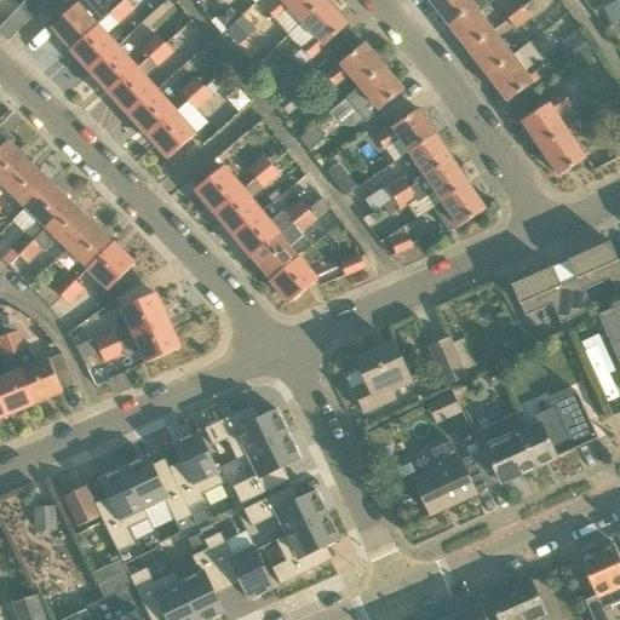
[(24,26),(45,4),(40,0),(27,0),(13,15),(24,26)]
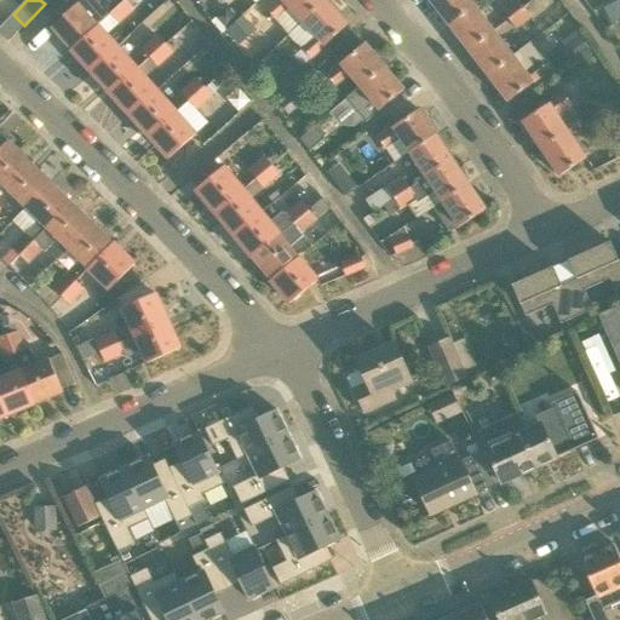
[(112,15),(126,1),(125,0),(109,0),(103,6),(112,15)]
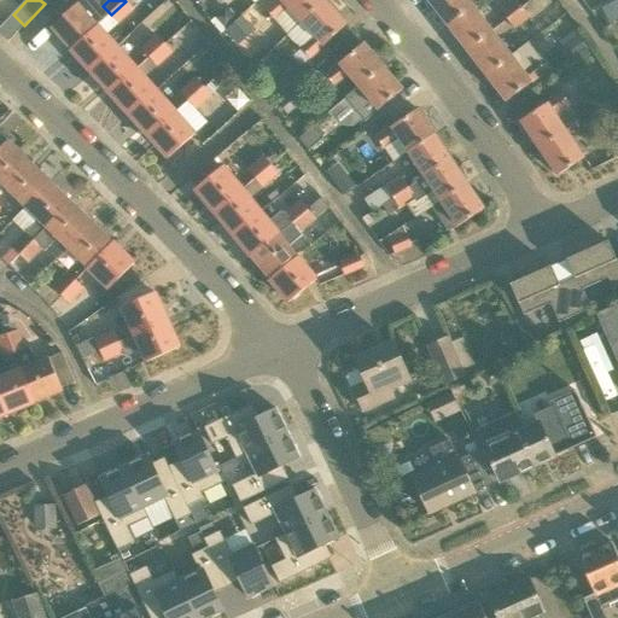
[(289,35),(301,23),(325,1),(324,0),(277,0),(266,11),(289,35)]
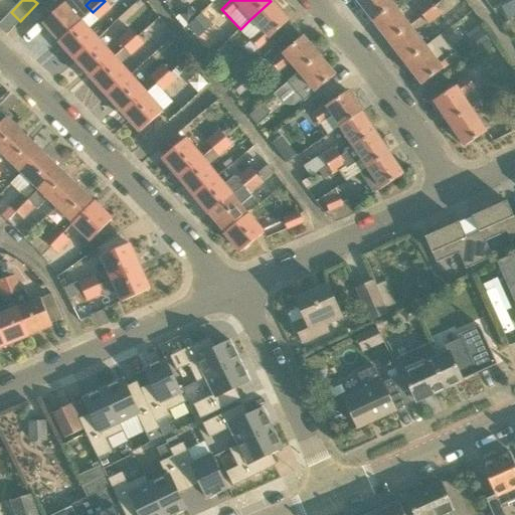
[(373,22),(394,5),(389,0),(356,0),(373,22)]
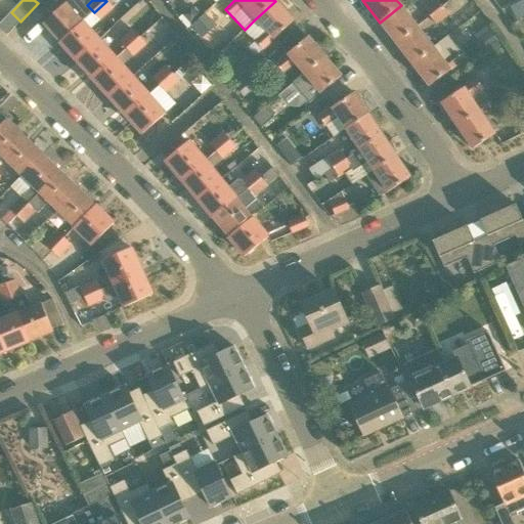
[(429,17),(442,7),(436,0),(435,0),(423,9),(429,17)]
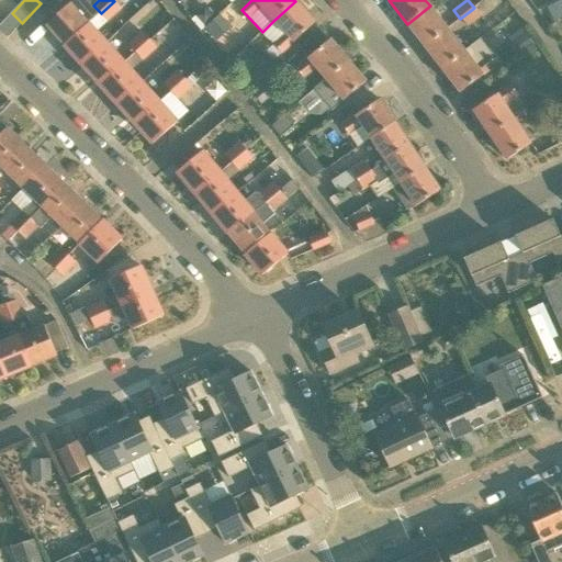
[(561,0),(558,0),(547,6),(553,19),(561,14),(561,0)]
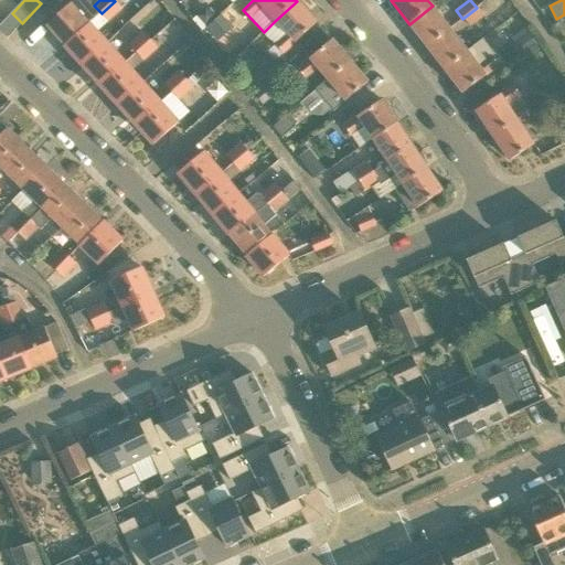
[(115,1),(102,13),(89,24),(65,46),(83,66),(107,44),(96,32),(108,21),(121,9),(115,1)]
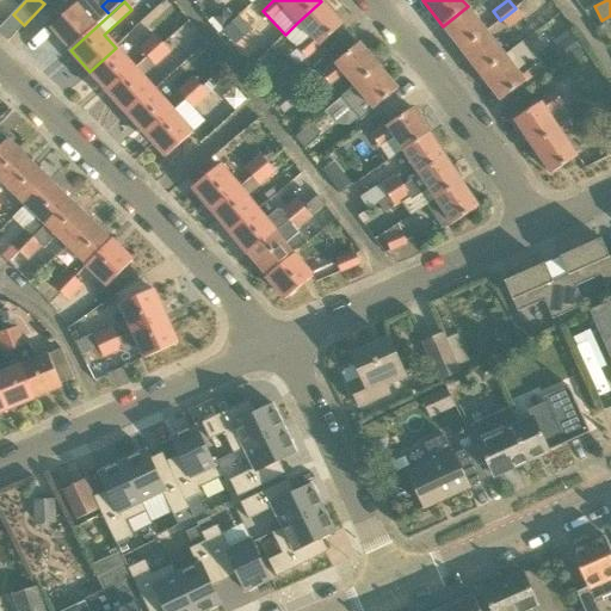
[(298,49),(307,59),(343,25),(321,1),(297,23),(310,37),(298,49)]
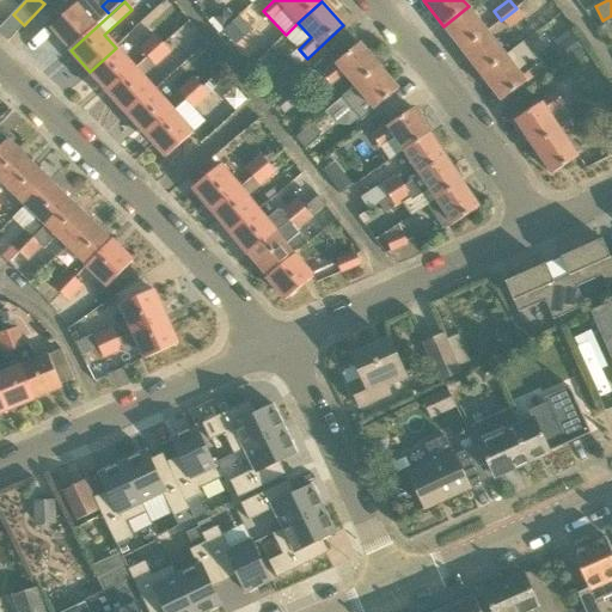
[(71,50),(97,26),(77,4),(50,28),(71,50)]
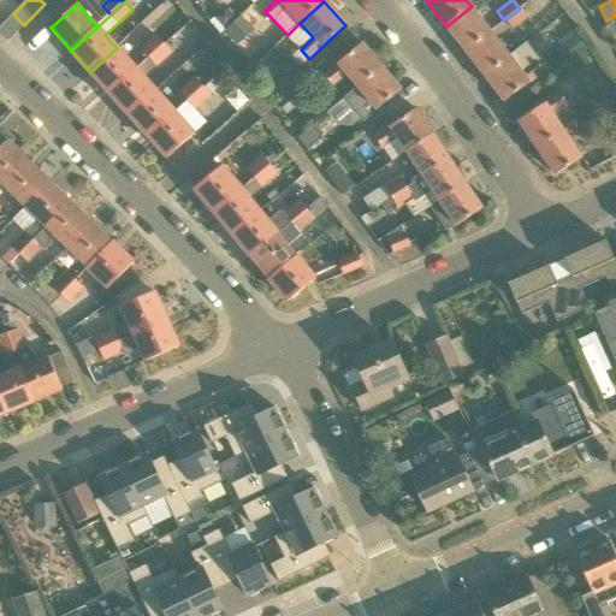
[(466,51),(491,31),(472,6),(446,27),(466,51)]
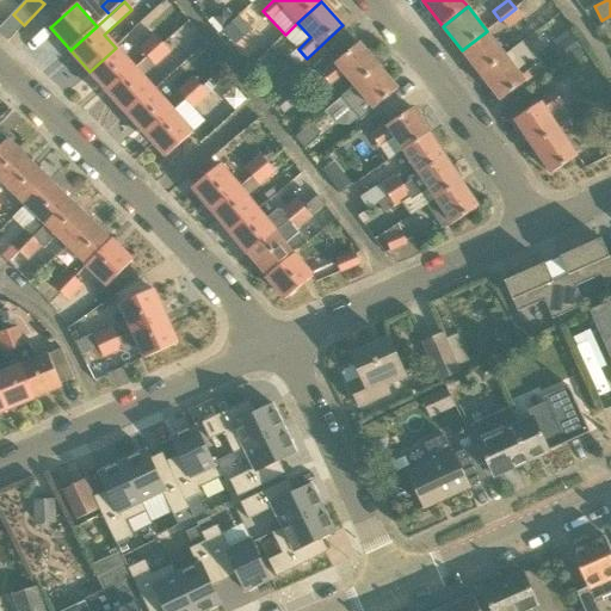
[(229,25),(224,30),(235,42),(259,20),(247,8),(229,25)]
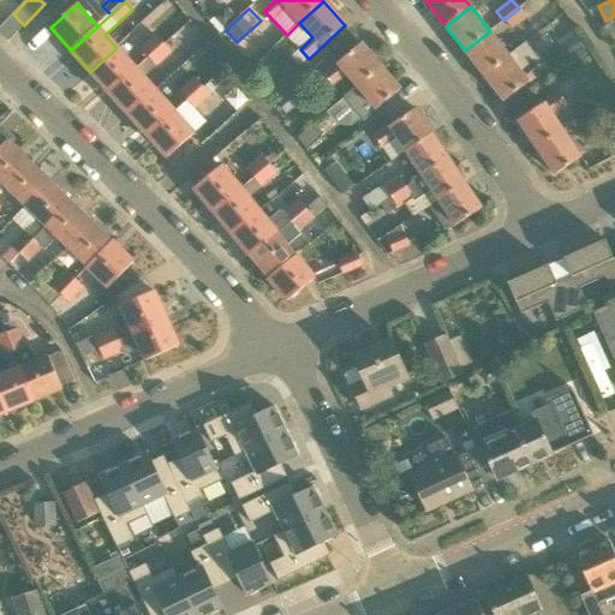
[(503,21),(511,30),(526,18),(521,12),(519,9),(503,21)]
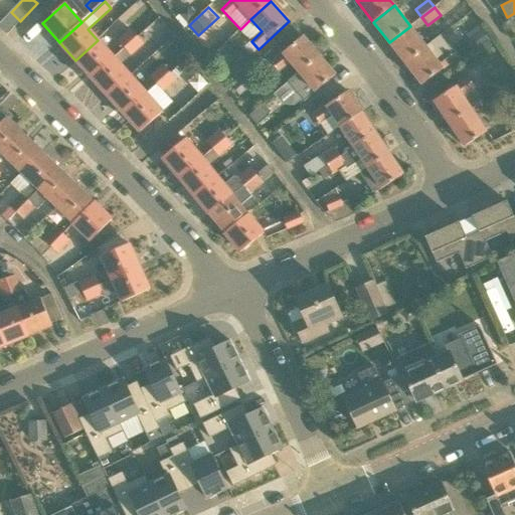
[(405,63),(426,47),(410,26),(389,42),(405,63)]
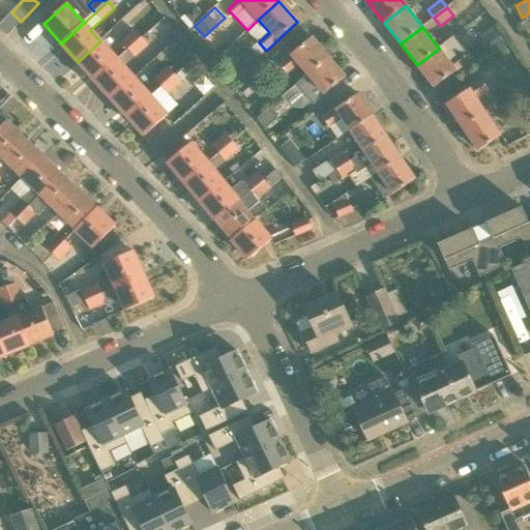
[(481,35),(494,52),(505,45),(493,27),(481,35)]
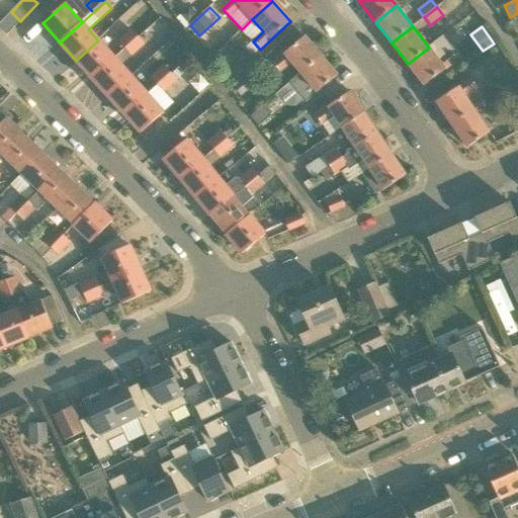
[(125,49),(138,36),(132,29),(118,41),(125,49)]
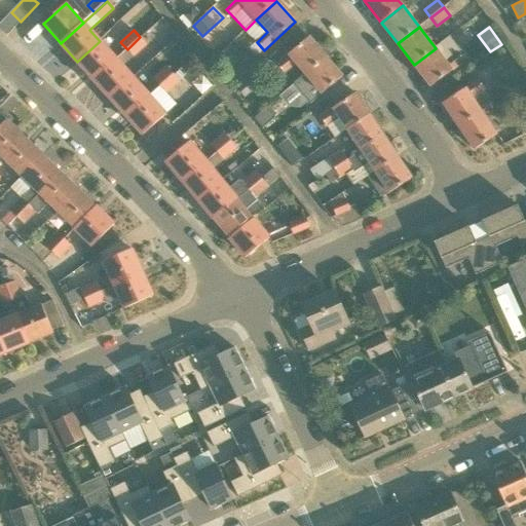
[(140,37),(127,49),(134,57),(147,45),(140,37)]
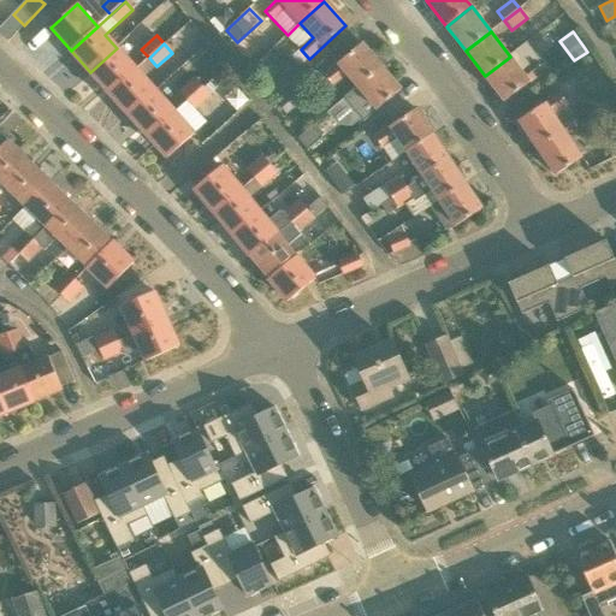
[(357,88),(383,66),(362,43),(325,76),(333,86),(347,75),(357,88)]
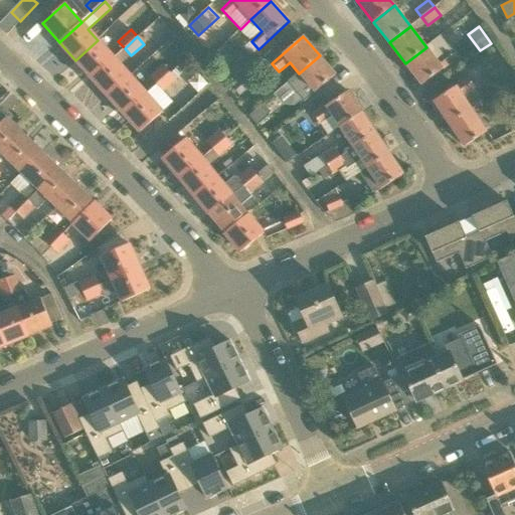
[(92,77),(114,57),(98,40),(75,60),(92,77)]
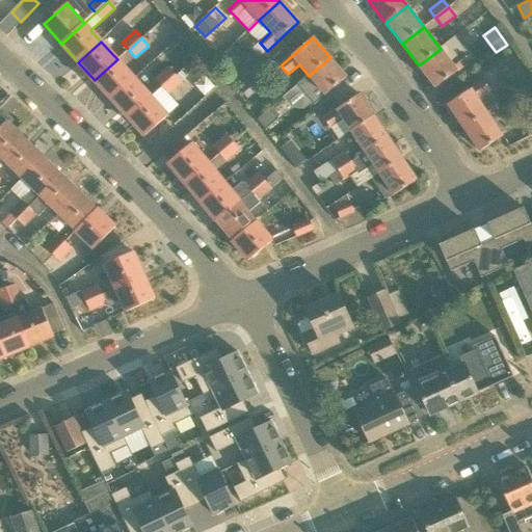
[(451,62),(441,49),(419,65),(436,88),(470,61),(463,53),(451,62)]
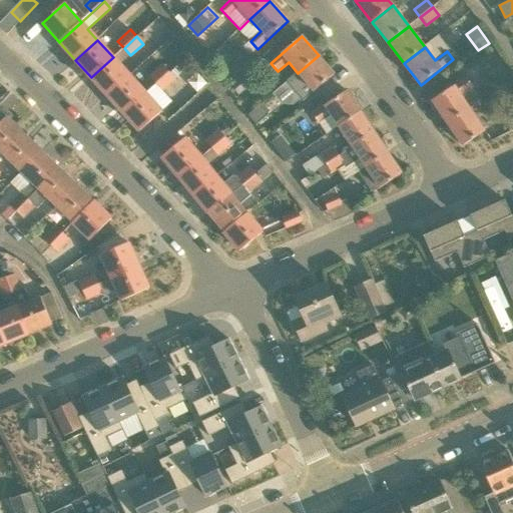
[(287,82),(303,102),(335,75),(319,55),(298,73),(287,82)]
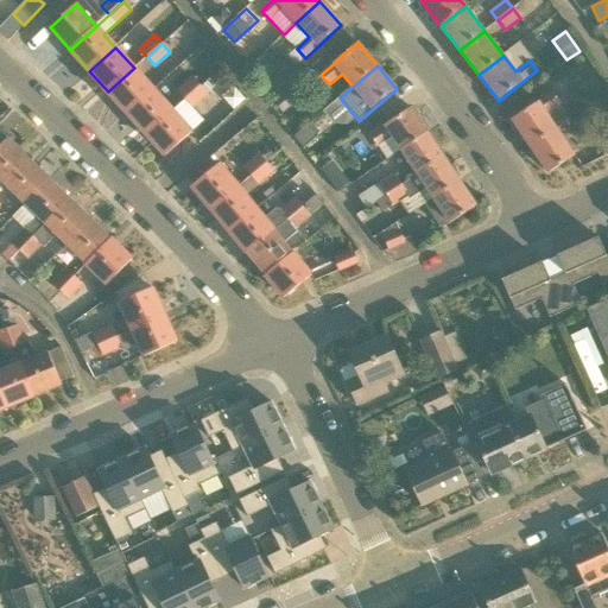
[(127,113),(153,89),(134,68),(108,92),(127,113)]
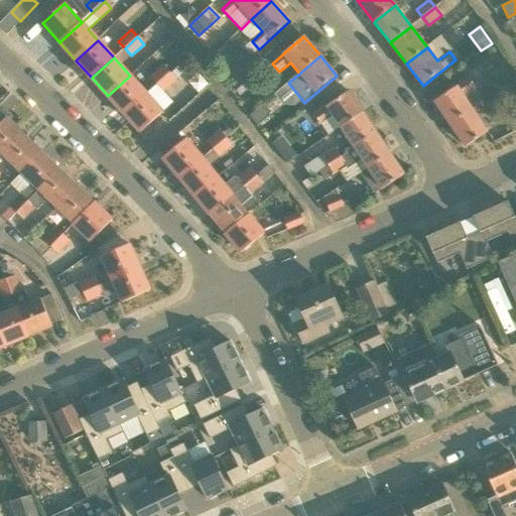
[(157,84),(169,73),(163,66),(151,77),(157,84)]
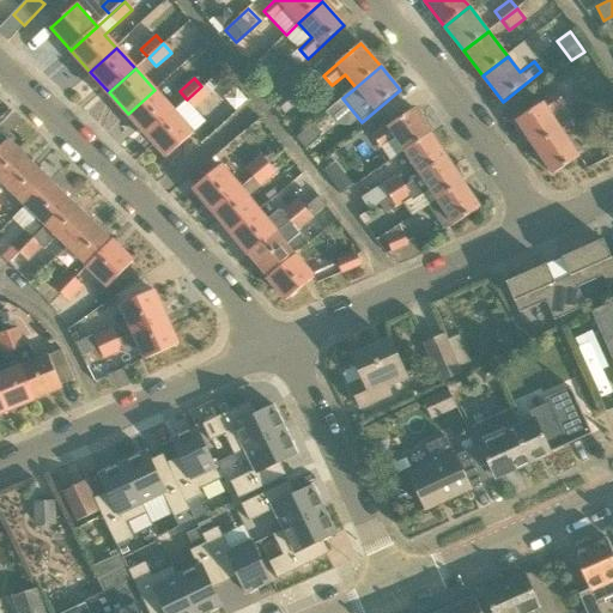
[(201,86),(187,99),(194,109),(210,95),(201,86)]
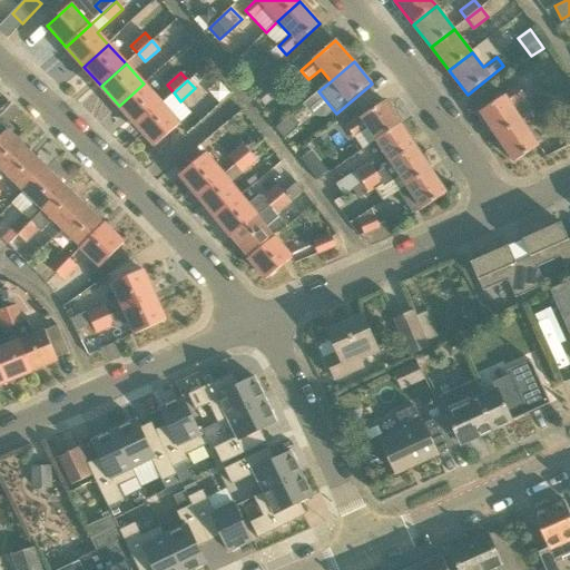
[(137,126),(161,104),(144,84),(119,106),(137,126)]
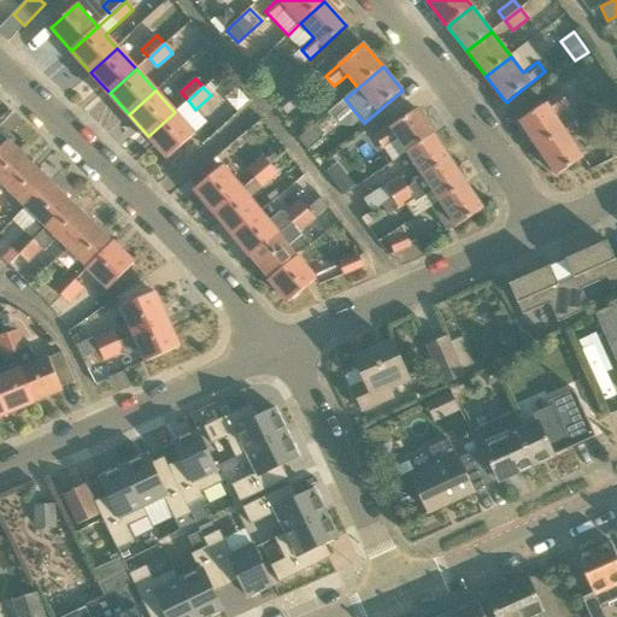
[(291,92),(277,103),(288,115),(301,103),(291,92)]
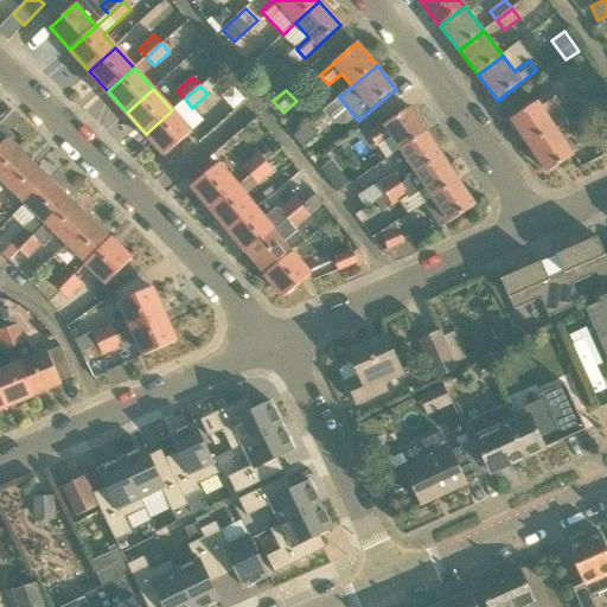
[(556,129),(545,113),(560,103),(553,93),(511,120),(530,147),(556,129)]
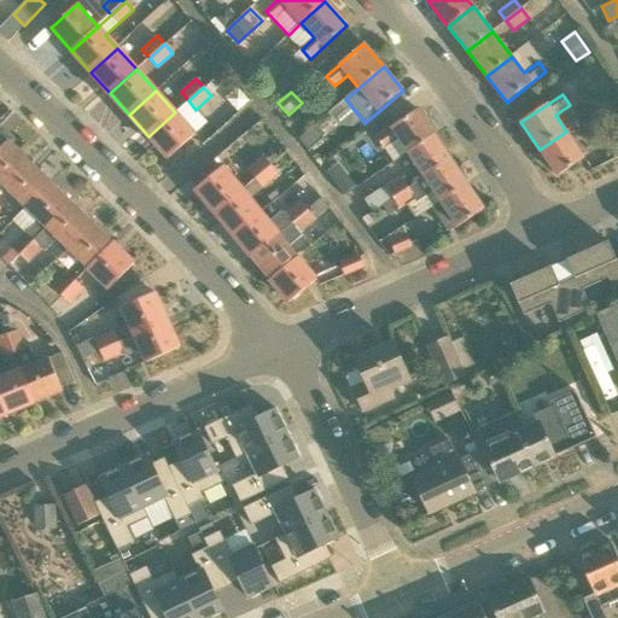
[(408,153),(435,135),(418,110),(369,143),(377,153),(398,139),(408,153)]
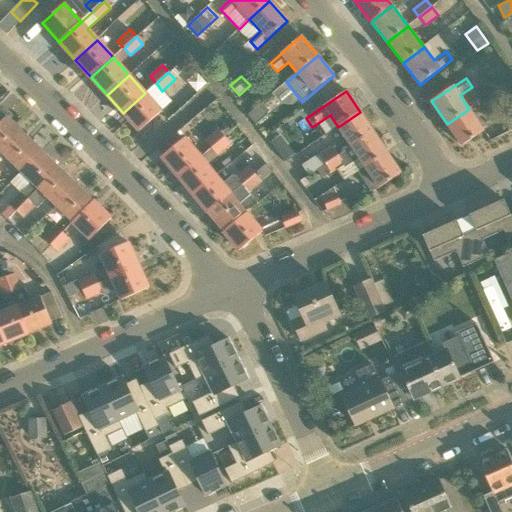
[(145,93),(123,113),(140,131),(162,111),(145,93)]
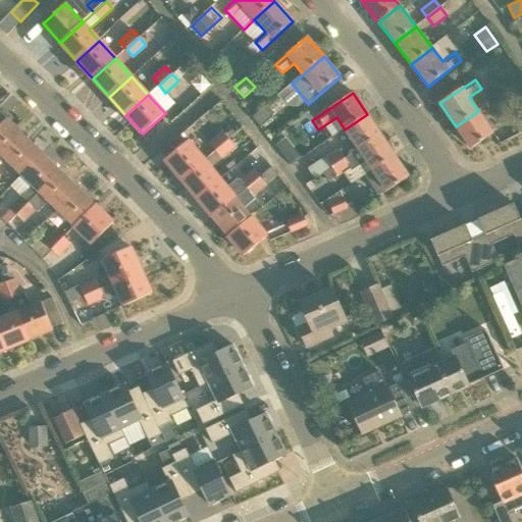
[(261,127),(272,118),(264,108),(253,117),(261,127)]
